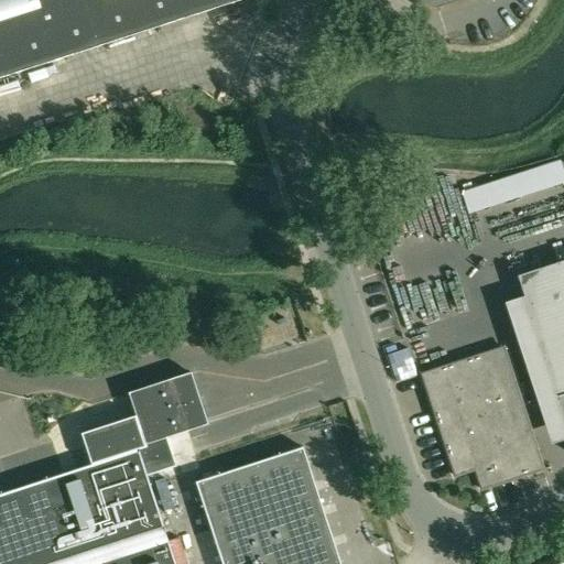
[(0,0),(0,77),(238,0),(0,0)]
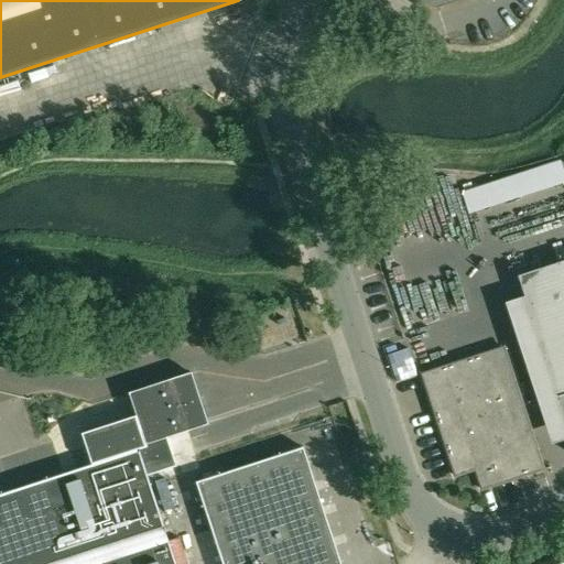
[(543,187),(563,180),(563,166),(562,162),(537,171),(543,187)]
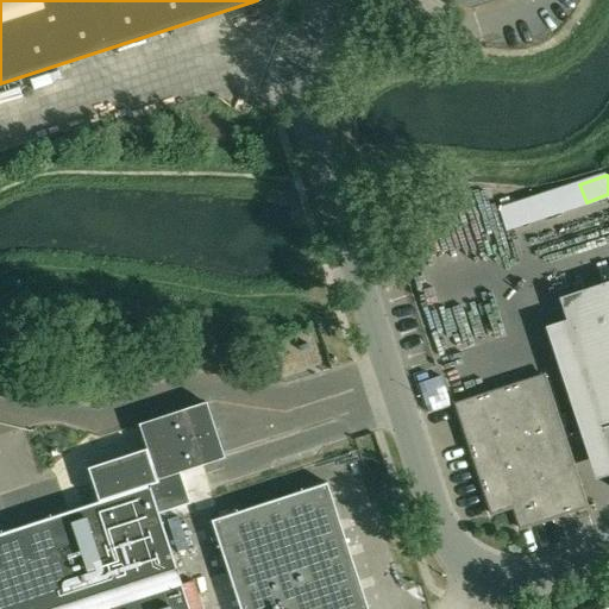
[(608,281),(557,299),(608,454),(608,281)]
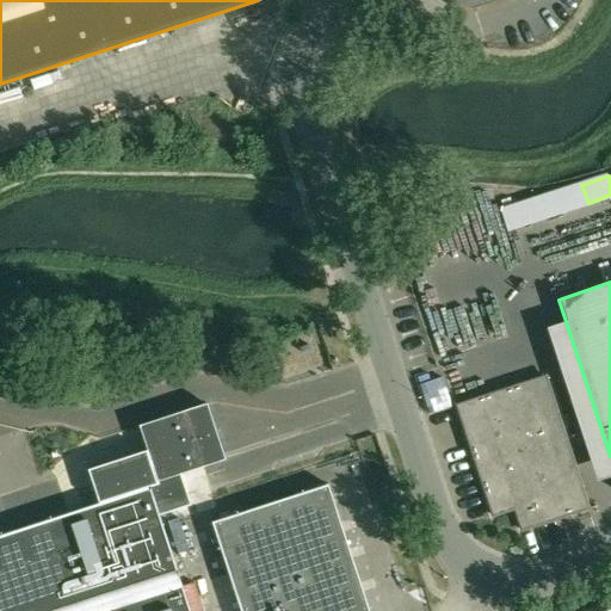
[(456,406),(457,407),(493,516),(514,508),(522,530),(588,508),(545,376),(456,406)]
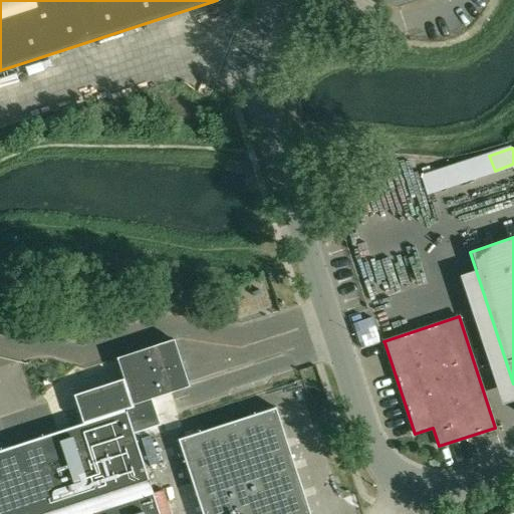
[(0,513),(160,513),(135,438),(199,417),(189,387),(173,339),(115,358),(121,376),(71,393),(81,424),(0,450),(0,513)]
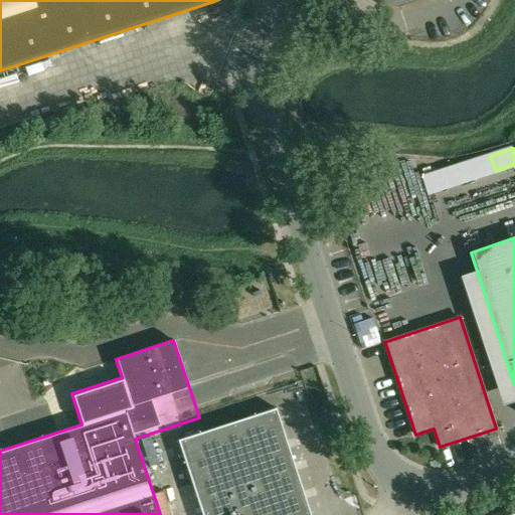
[(309,514),(275,408),(177,441),(200,514),(309,514)]
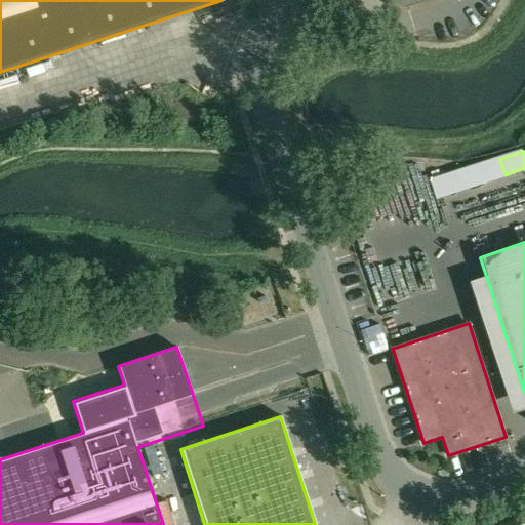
[(150,450),(157,483),(186,478),(178,444),(150,450)]
